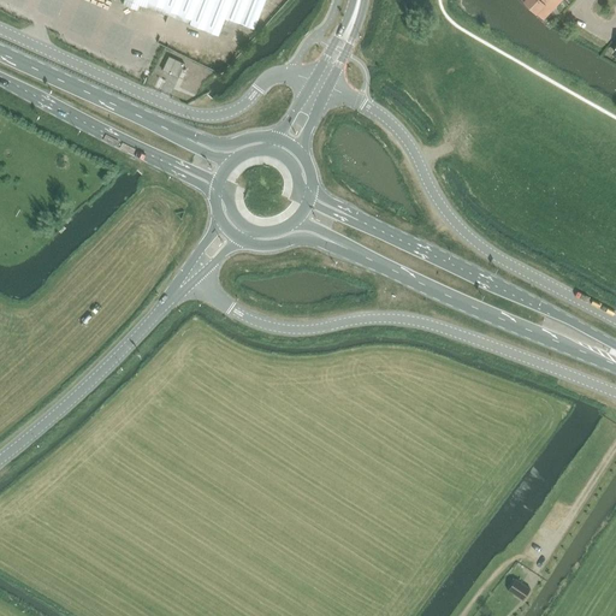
[(265,0),(124,0),(123,4),(130,6),(138,10),(140,4),(147,6),(149,3),(191,18),(189,23),(219,34),(225,18),(254,29),(265,0)]
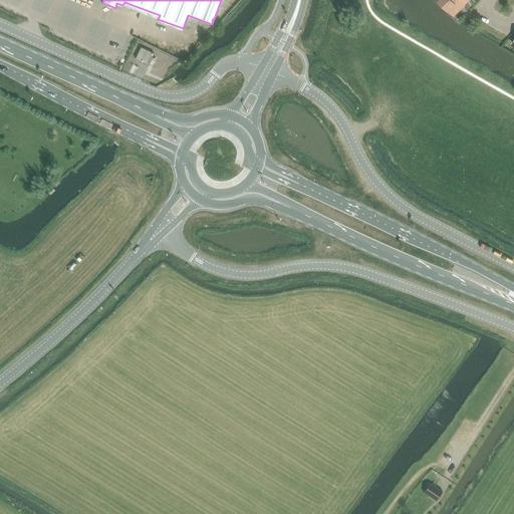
[(455,16),(462,8),(453,0),(448,0),(444,5),(455,16)]
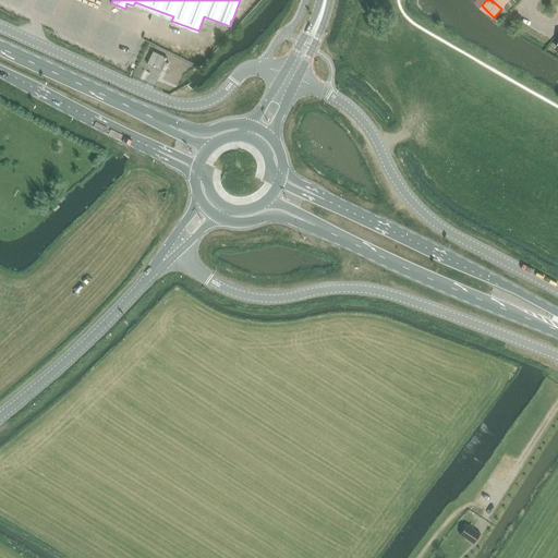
[(492,0),(501,9),(509,1),(508,0),(492,0)]
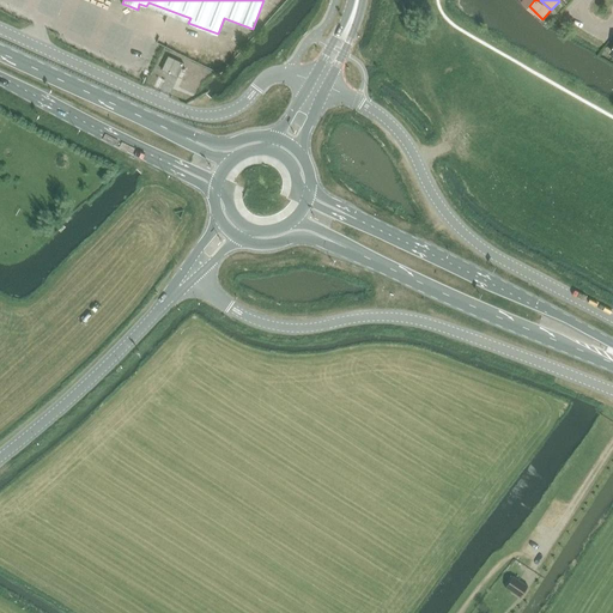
[(161,25),(164,14),(156,12),(152,23),(161,25)]
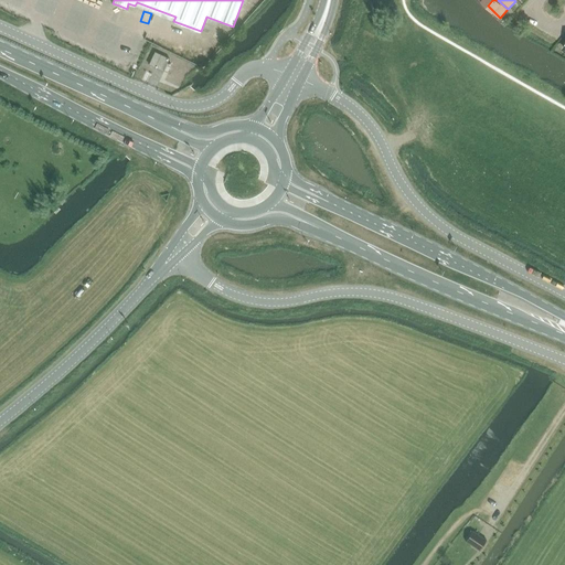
[(153,51),(148,64),(162,71),(169,57),(153,51)]
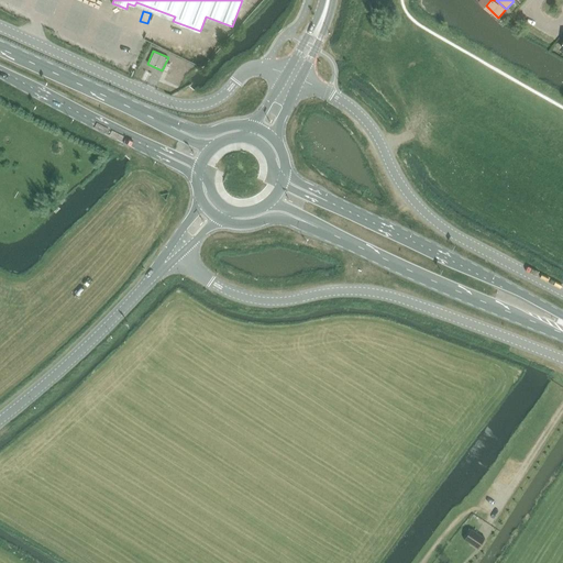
[(476,98),(481,90),(468,85),(464,91),(476,98)]
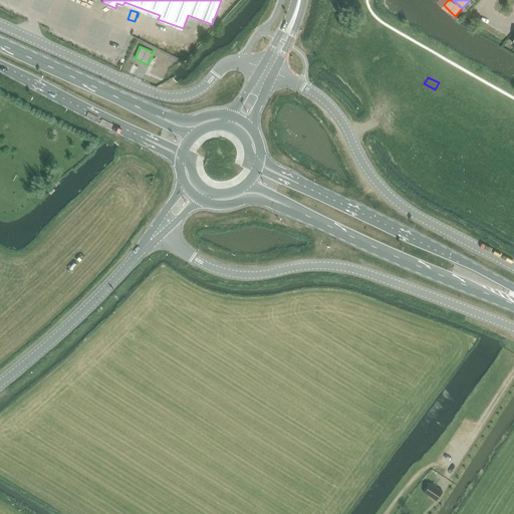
[(132,191),(135,198),(140,195),(137,188),(132,191)]
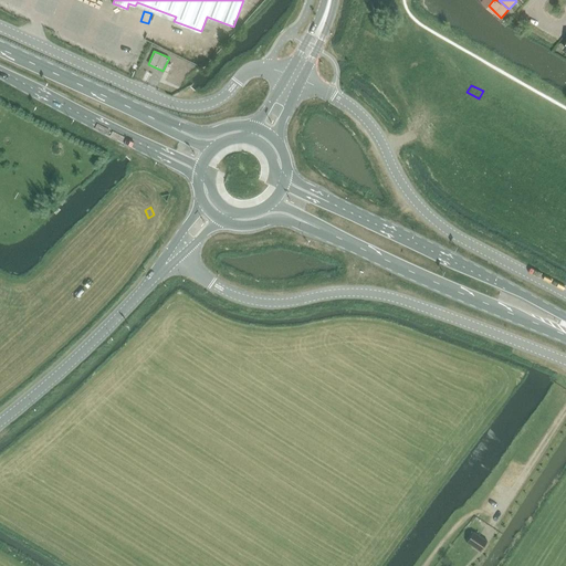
[(555,239),(562,229),(555,226),(549,234),(555,239)]
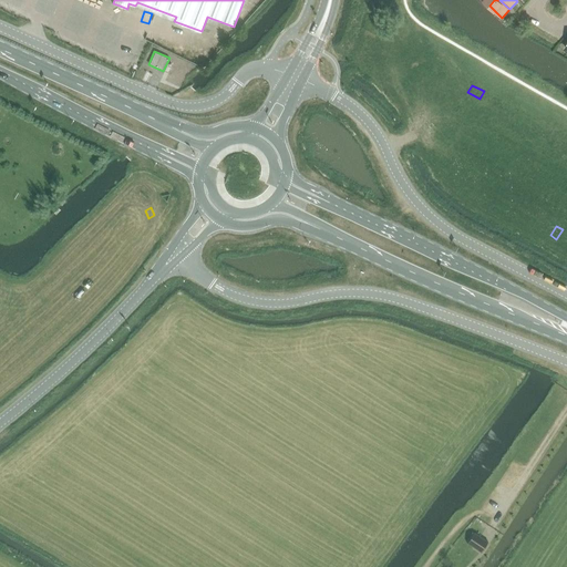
[(482,553),(488,542),(475,533),(467,544),(482,553)]
